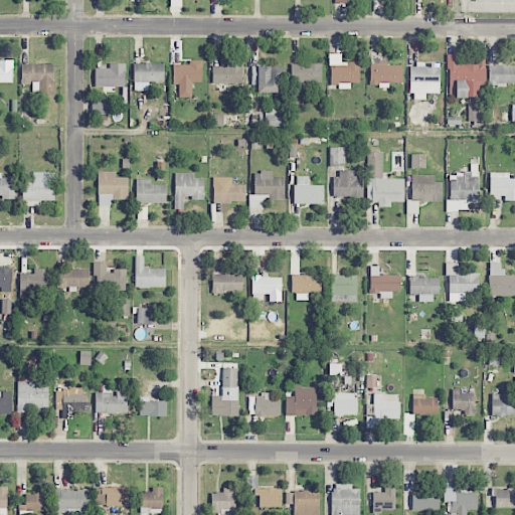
[(514,84),(514,65),(498,65),(498,52),(488,51),(487,83),(514,84)]
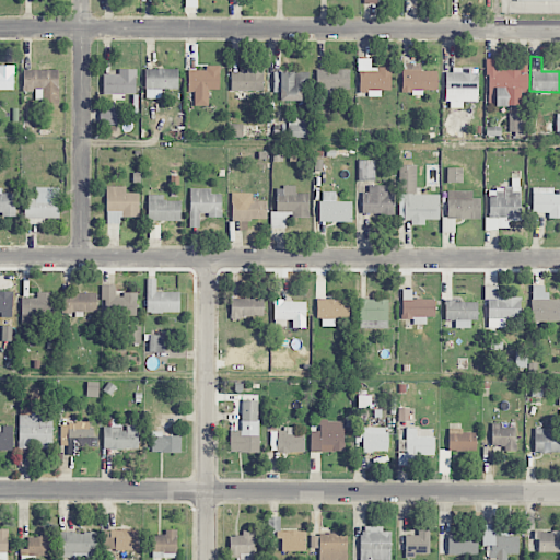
[(392,90),(391,67),(372,67),(371,58),(359,58),(359,95),(381,94),(381,91),(392,90)]
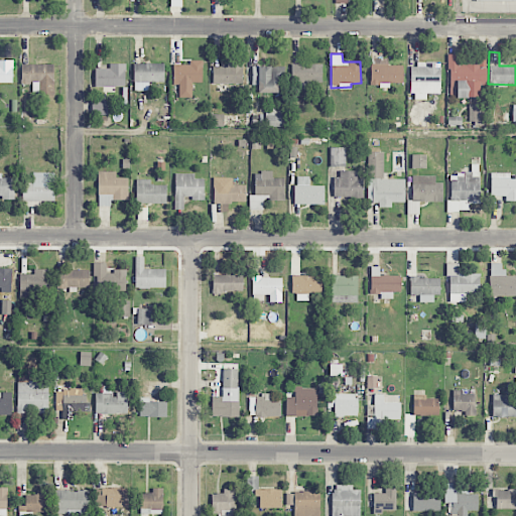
[(449,54),(450,98),(480,97),(480,82),(486,82),(486,53),(449,54)]
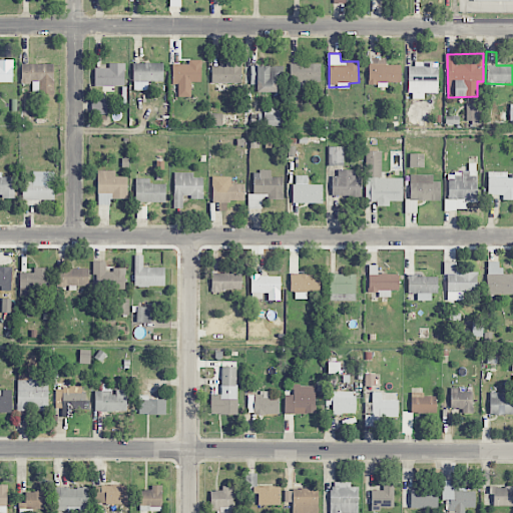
[(400,82),(401,65),(386,64),(386,58),(369,58),(368,83),(387,84),(387,82),(400,82)]
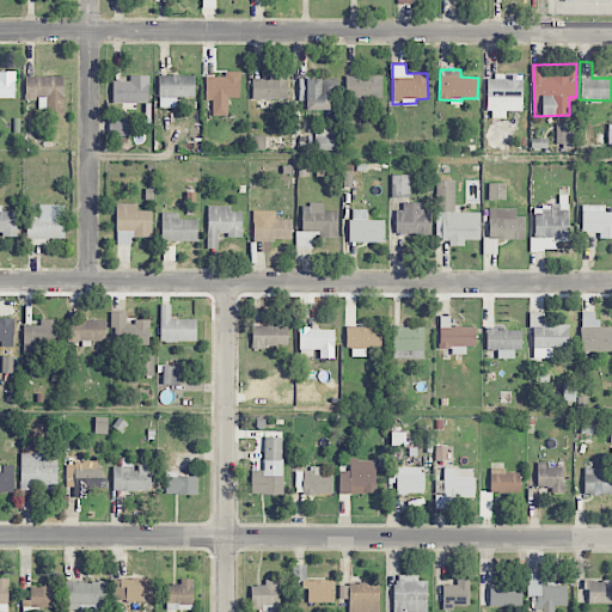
[(0,98),(14,98),(16,72),(0,71),(0,98)]
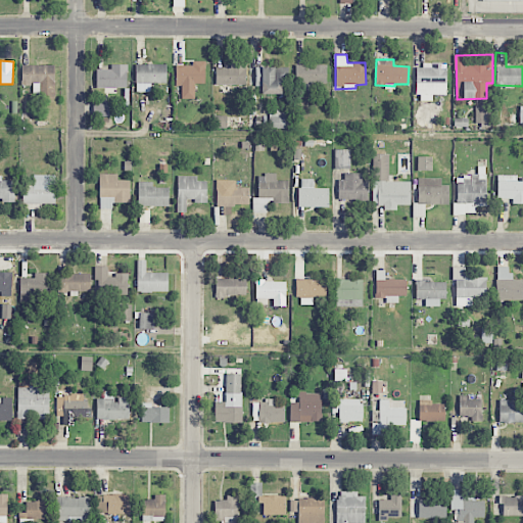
[(175,65),(175,86),(182,86),(181,98),(194,99),(194,84),(205,84),(205,60),(193,60),(192,65),(175,65)]
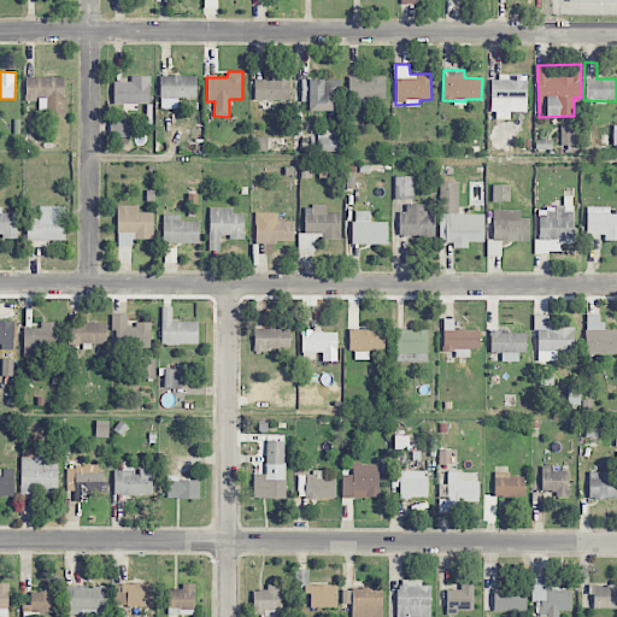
[(254,100),(291,100),(291,74),(271,74),(271,80),(254,78),(254,100)]
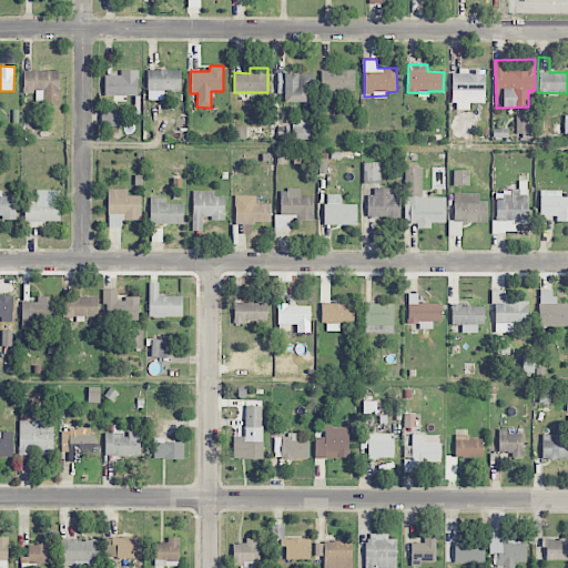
[(485,69),(453,70),(453,110),(469,110),(469,103),(485,103),(485,69)]
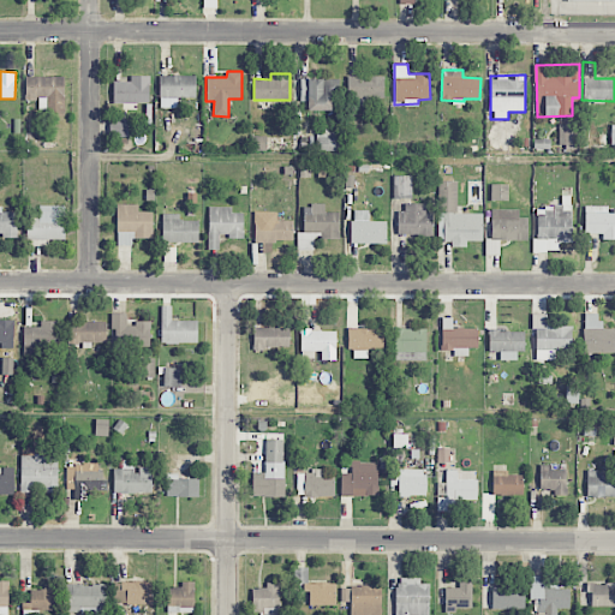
[(64,76),(25,77),(27,100),(39,100),(39,113),(65,113),(64,76)]
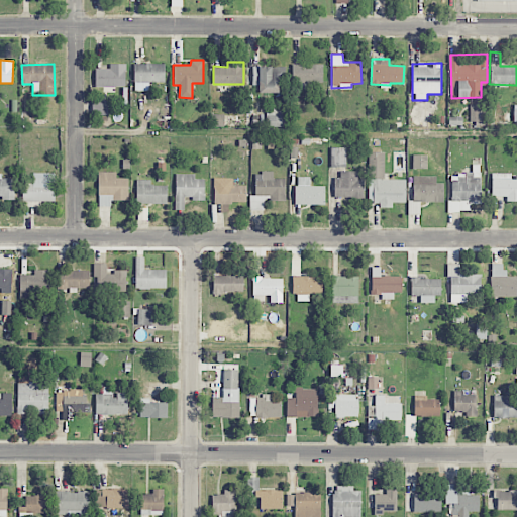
[(125,64),(109,64),(109,69),(95,69),(95,87),(125,87),(125,64)]
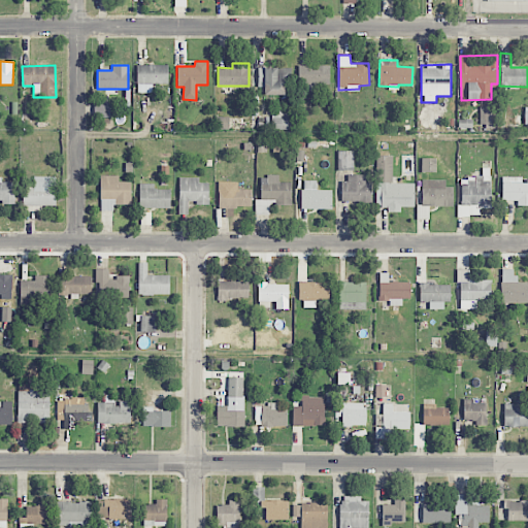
[(136,65),(137,85),(168,84),(167,65),(136,65)]
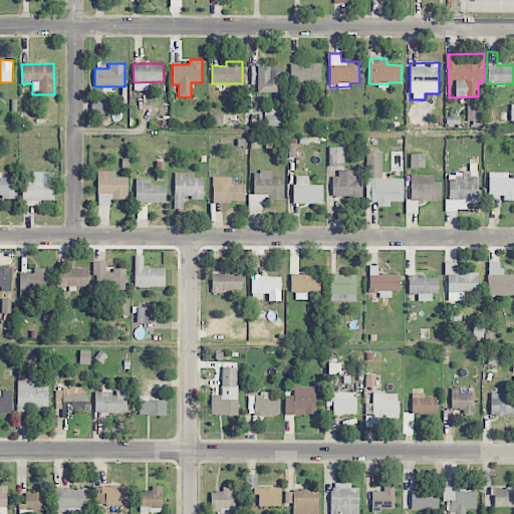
[(320,63),(290,63),(291,88),(306,88),(306,82),(321,82),(320,63)]
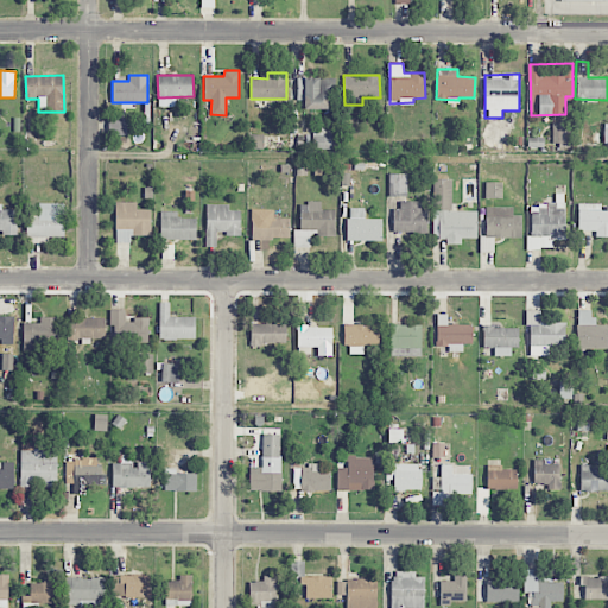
[(335,77),(297,78),(298,100),(303,100),(304,109),(336,108),(335,77)]
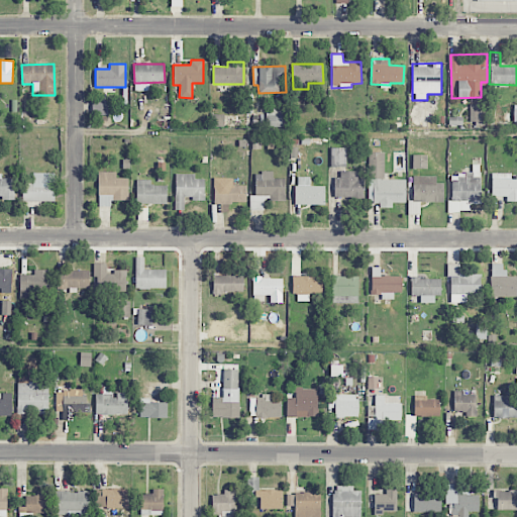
[(107,100),(92,101),(92,115),(107,115),(107,100)]
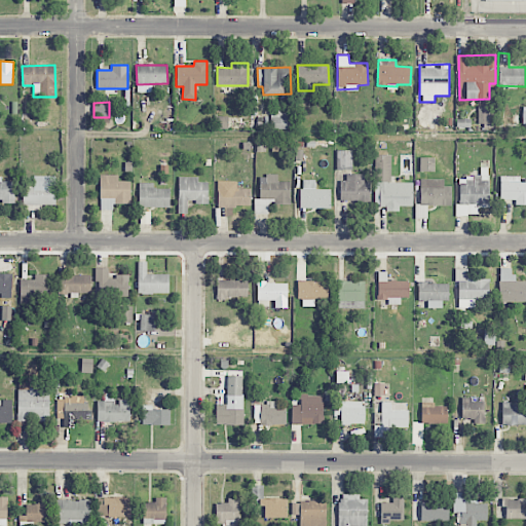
[(479,116),(484,116),(483,126),(493,126),(493,106),(479,106),(479,116)]
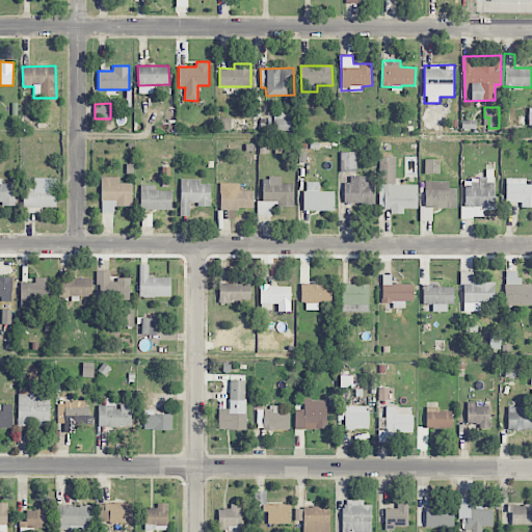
[(273,131),(295,130),(295,114),(273,114),(273,131)]
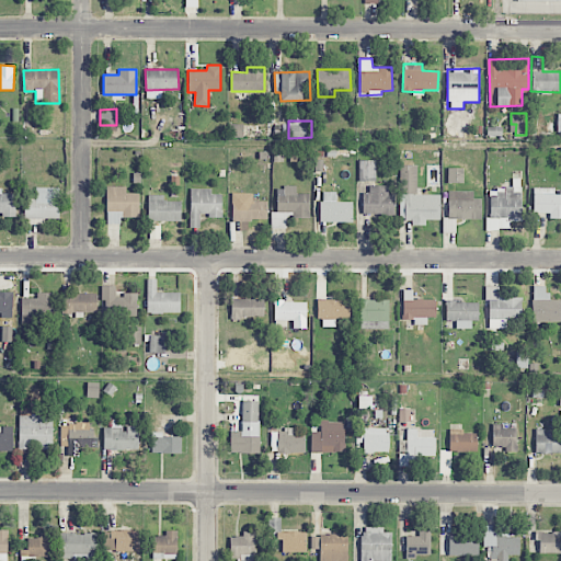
[(358,181),(375,181),(376,161),(359,160),(358,181)]
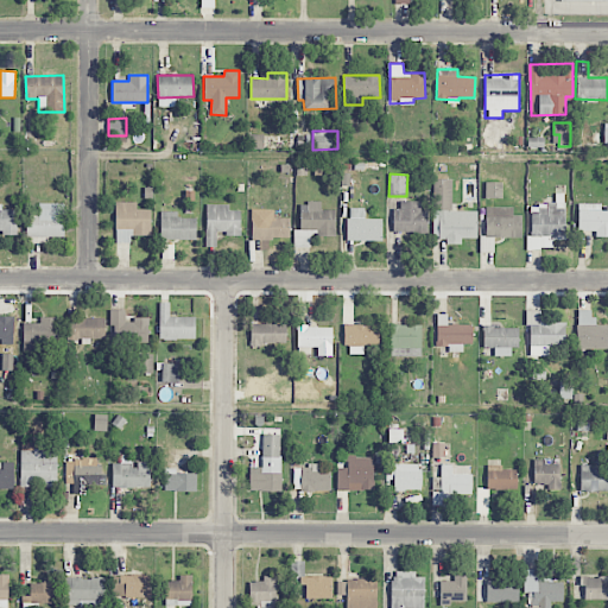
[(434,239),(444,239),(444,245),(461,245),(461,238),(477,238),(476,210),(453,211),(451,179),(432,179),(434,239)]
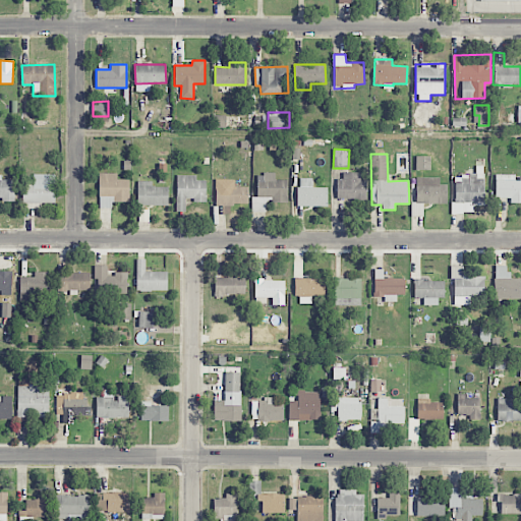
[(429,170),(430,156),(416,156),(415,170),(429,170)]
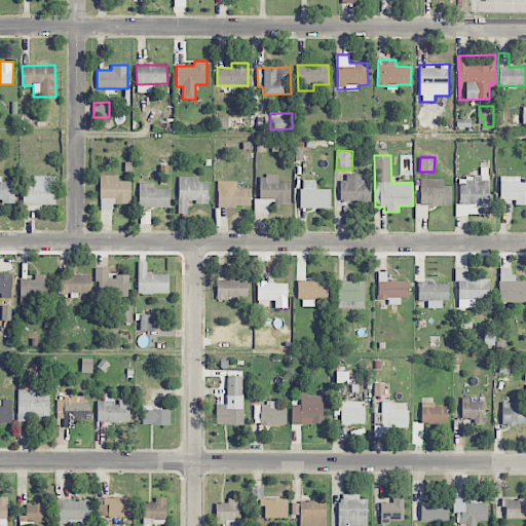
[(489,208),(489,167),(481,167),(481,177),(459,177),(459,204),(455,204),(455,215),(478,215),(478,208),(489,208)]
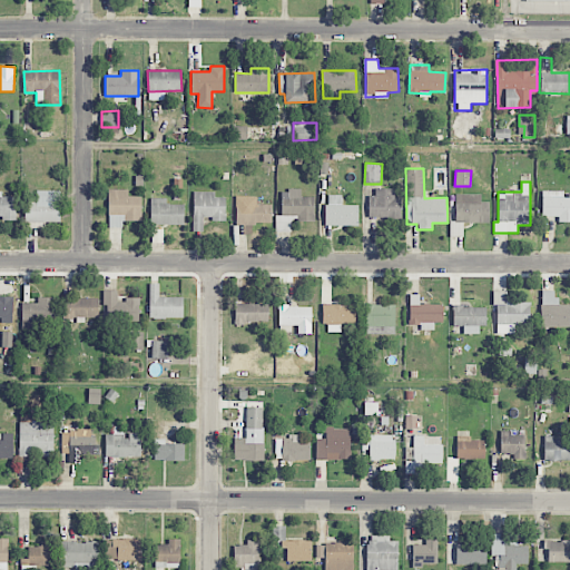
[(371,219),(401,219),(400,198),(394,198),(394,188),(370,189),(371,219)]
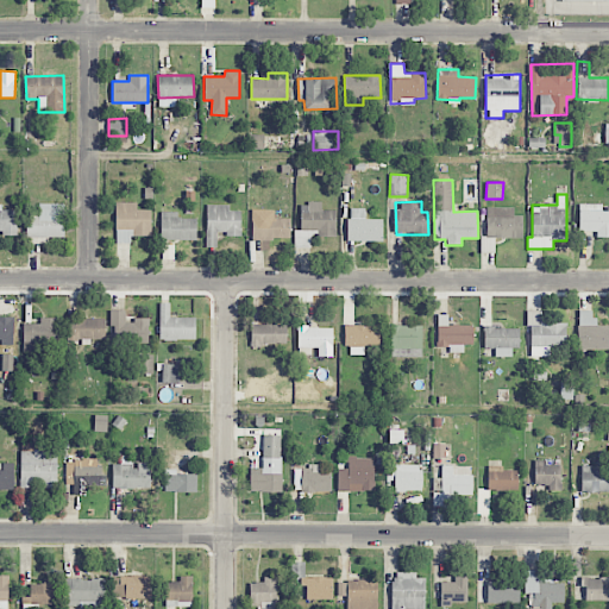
[(151,236),(151,209),(137,209),(137,202),(115,202),(115,243),(132,243),(132,236),(151,236)]
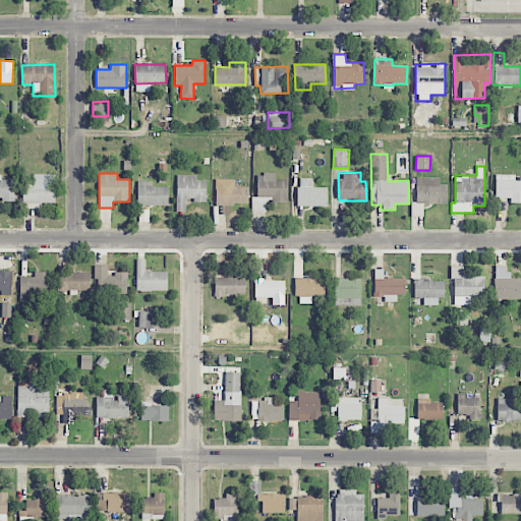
[(257,196),(251,197),(252,212),(267,212),(267,204),(287,203),(287,179),(275,180),(275,173),(256,174),(257,196)]
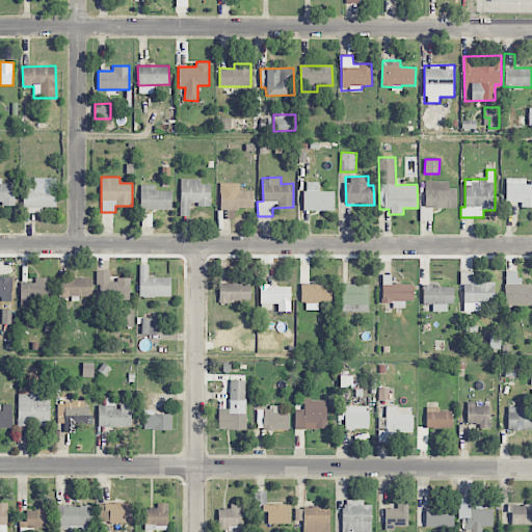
[(56,178),(33,178),(33,186),(23,186),(23,213),(43,213),(43,207),(56,207),(56,178)]
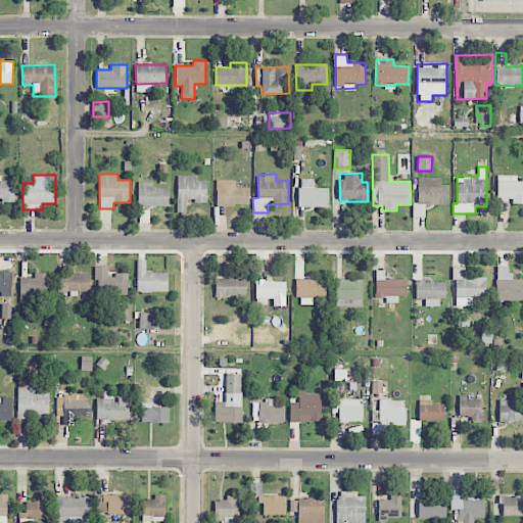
[(518,176),(497,175),(496,198),(512,199),(512,203),(522,203),(522,181),(517,181),(518,176)]
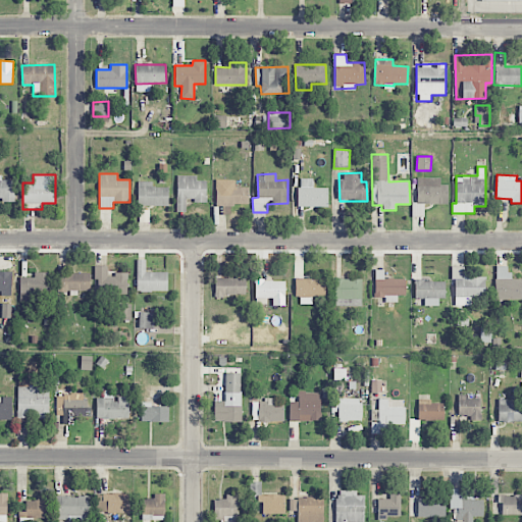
[(186,212),(186,201),(206,201),(206,180),(197,180),(197,175),(177,175),(176,211),(186,212)]
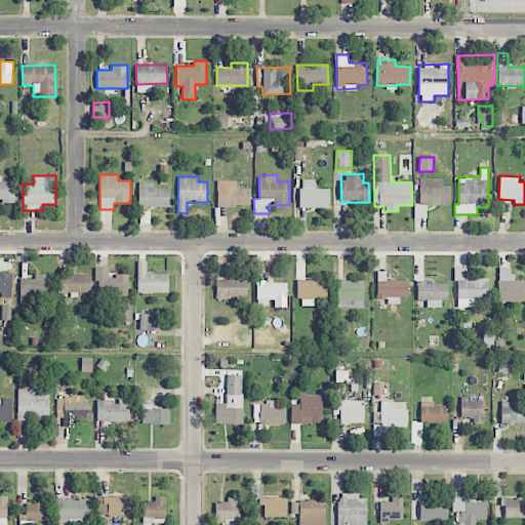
[(450,205),(449,186),(443,186),(443,178),(418,179),(419,204),(414,204),(414,218),(427,217),(427,205),(450,205)]
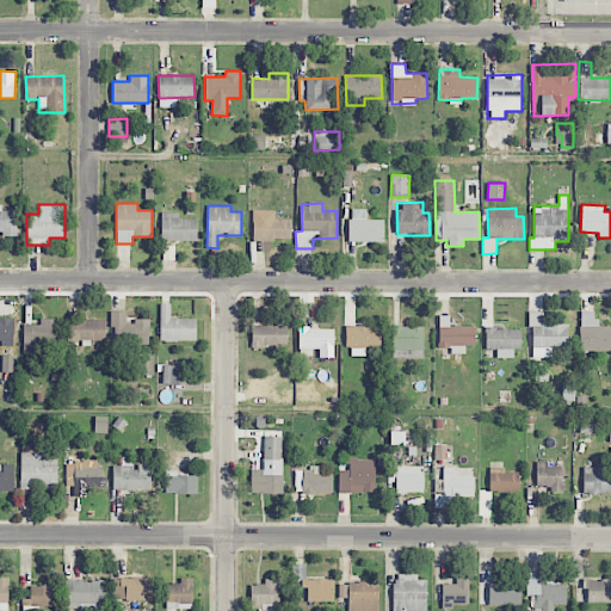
[(17,210),(0,209),(0,232),(2,232),(2,235),(17,236),(17,210)]
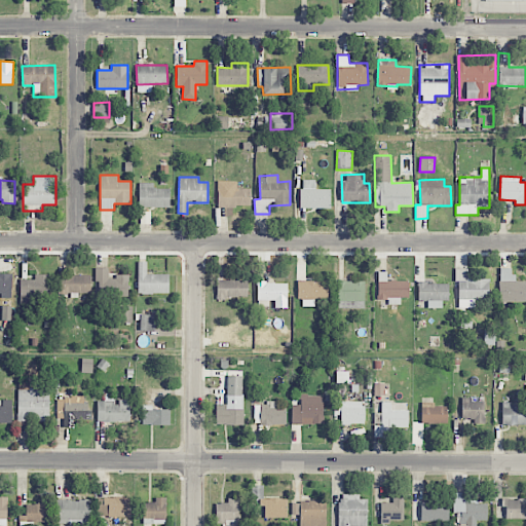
[(331,208),(331,189),(315,189),(314,180),(300,180),(301,209),(331,208)]
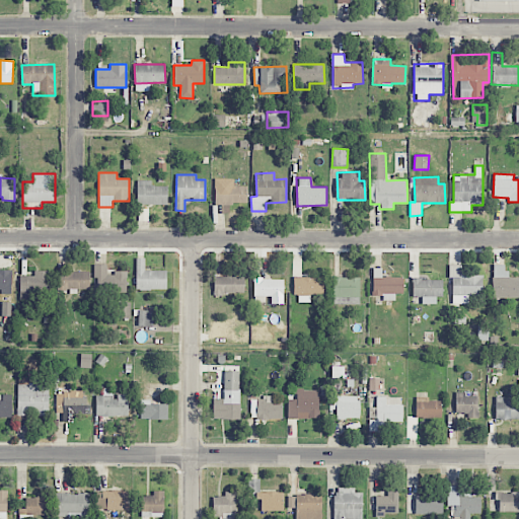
[(215,204),(246,204),(246,186),(233,187),(233,178),(215,178),(215,204)]
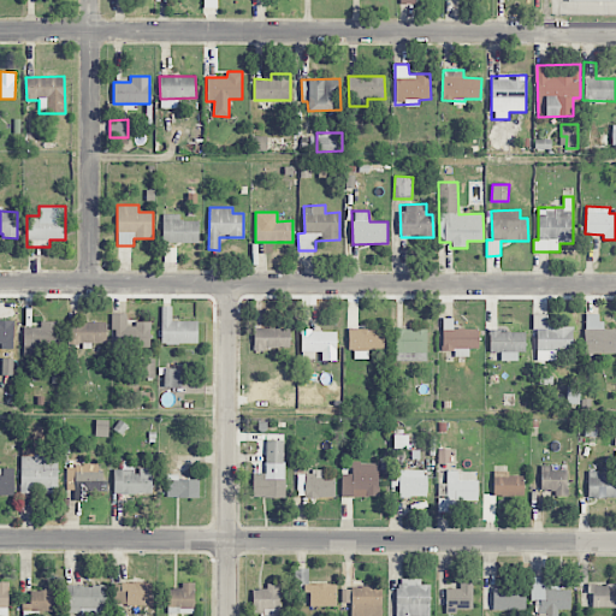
[(163,242),(199,243),(199,220),(181,220),(181,214),(163,214),(163,242)]
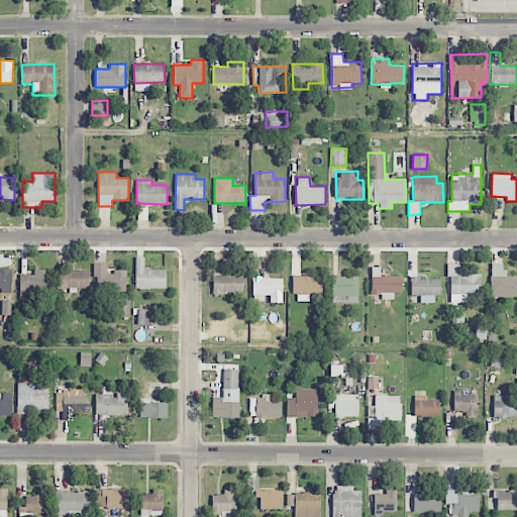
[(166,288),(166,270),(144,270),(144,256),(135,257),(135,289),(166,288)]
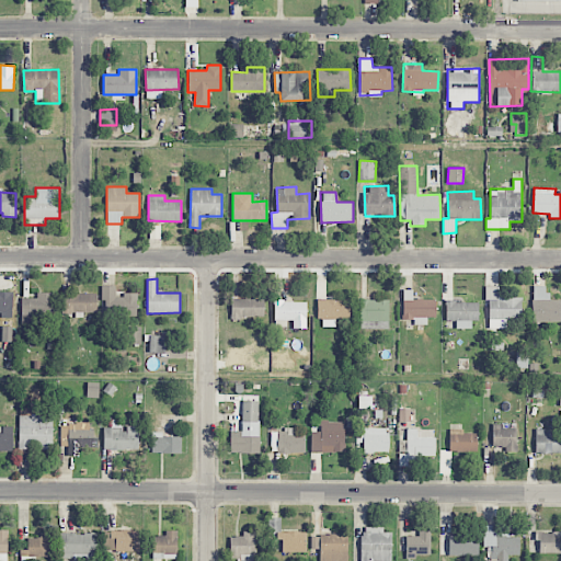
[(136,317),(137,295),(115,294),(116,286),(102,286),(102,316),(136,317)]
